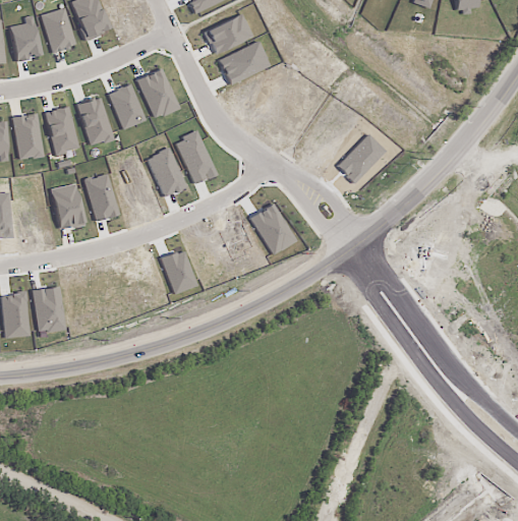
[(107,30),(98,0),(74,0),(73,0),(84,37),(107,30)]
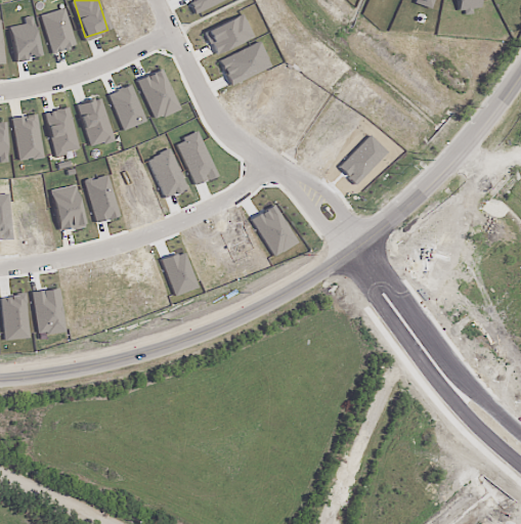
[(226,0),(194,0),(200,11),(226,0)]
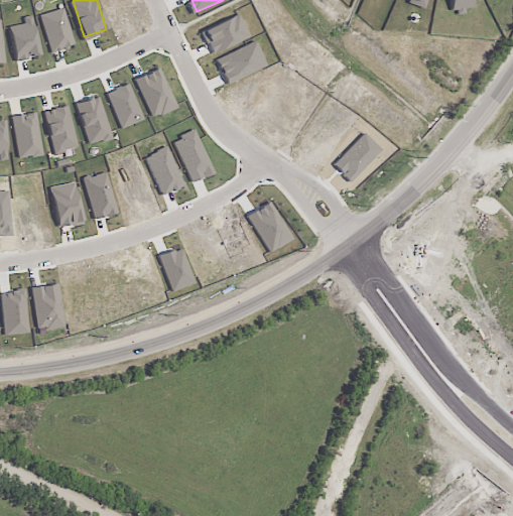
[(425,9),(428,0),(406,0),(405,2),(425,9)]
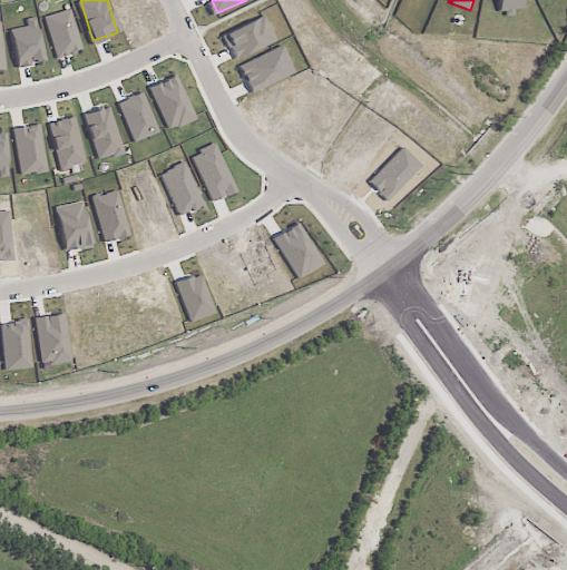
[(526,9),(524,0),(499,0),(502,18),(517,16),(516,10),(526,9)]
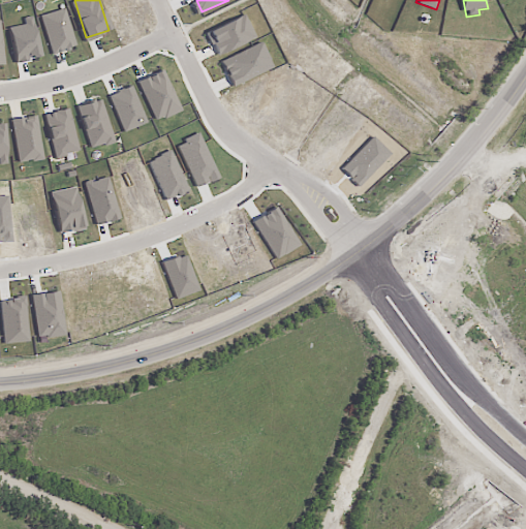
[(66,8),(42,16),(54,54),(78,47),(66,8)]
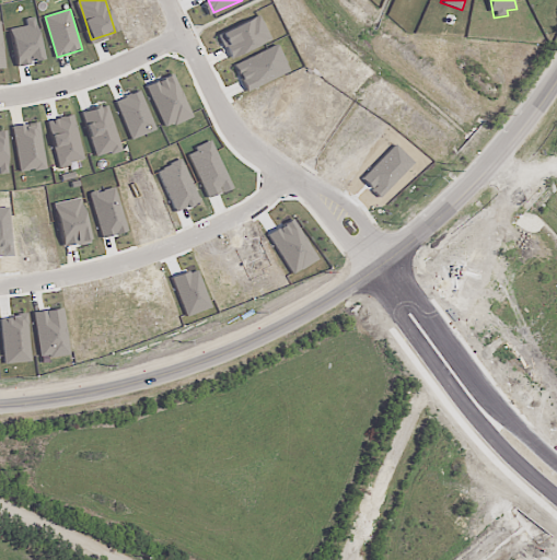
[(273,41),(262,15),(220,34),(231,59),(273,41)]
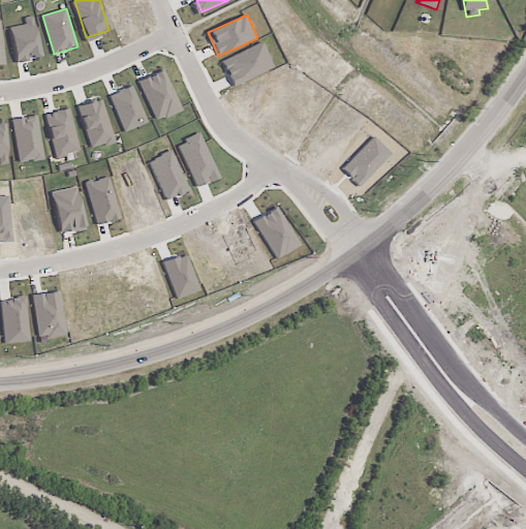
[(236,87),(275,68),(263,42),(222,61),(236,87)]
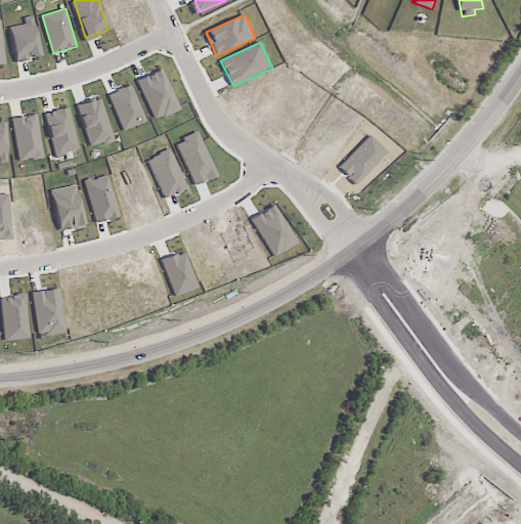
[(140,79),(154,120),(179,112),(166,71),(140,79)]
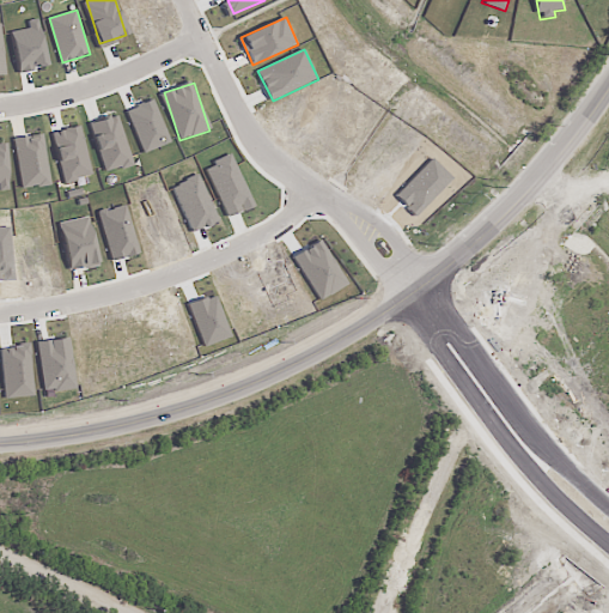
[(107,173),(134,164),(120,115),(91,123),(107,173)]
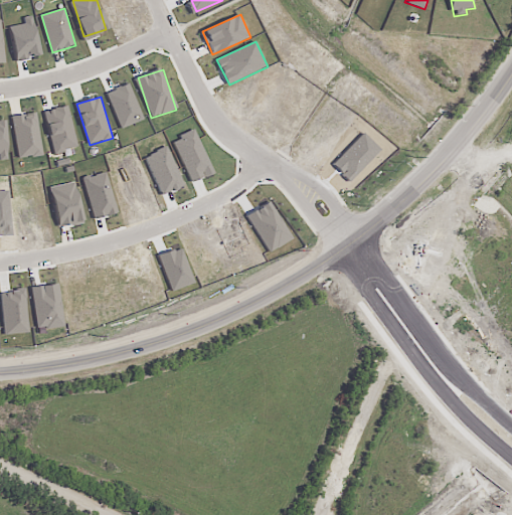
[(44,112),(55,154),(79,148),(68,106),(44,112)]
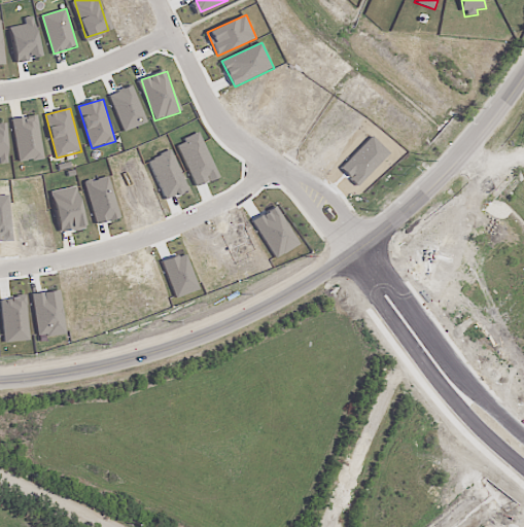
[(12,118),(20,163),(45,159),(38,114),(12,118)]
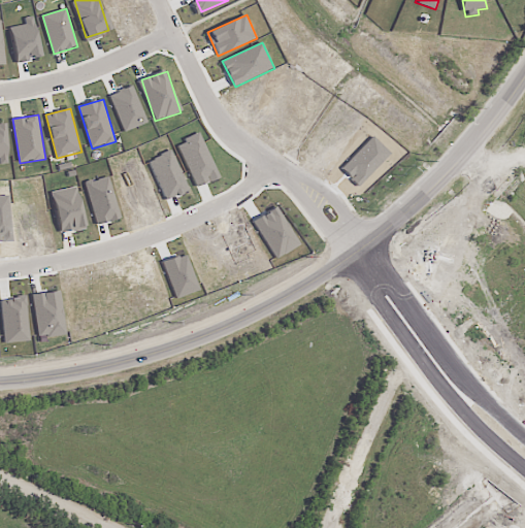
[(0,161),(0,165),(9,164),(5,122),(0,122),(0,161)]
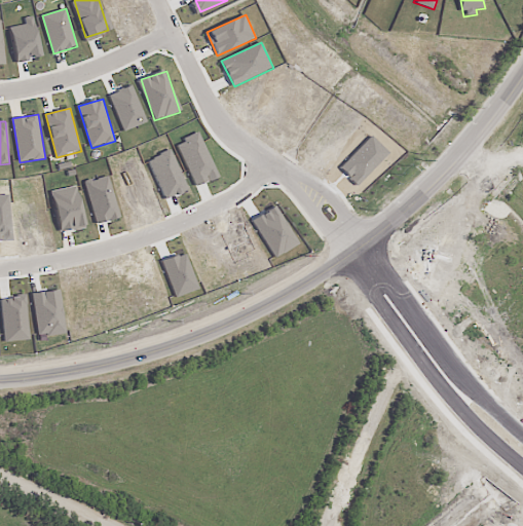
[(61,232),(86,227),(77,186),(52,192),(61,232)]
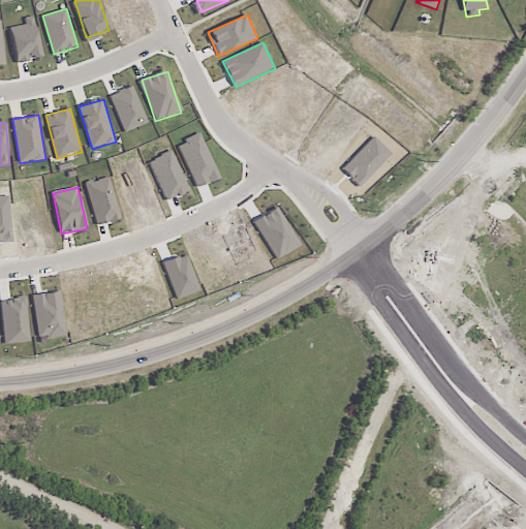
[(61,291),(33,296),(38,336),(47,335),(48,339),(67,336),(61,291)]
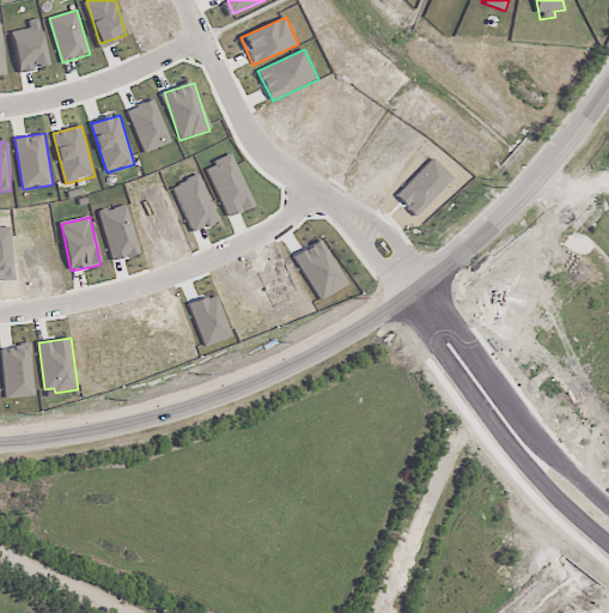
[(5,350),(6,396),(32,395),(31,349),(5,350)]
